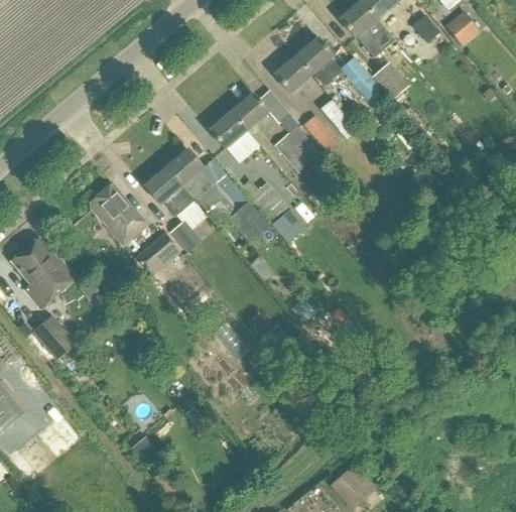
[(367,48),(374,57),(375,56),(395,39),(376,18),(362,0),(340,18),(355,36),(356,35),(367,48)]
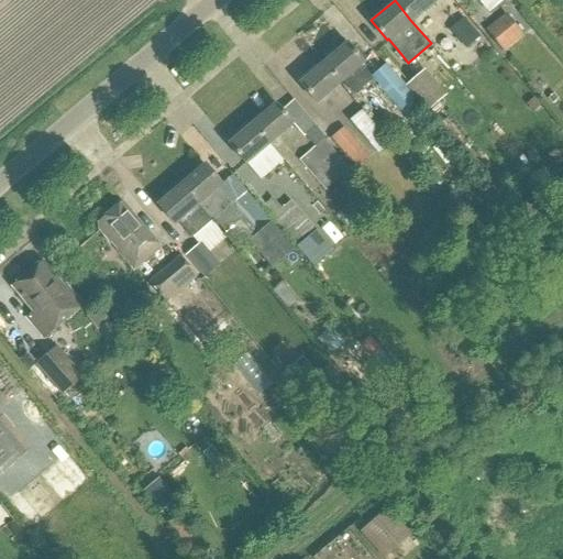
[(395,0),(410,20),(433,0),(395,0)]
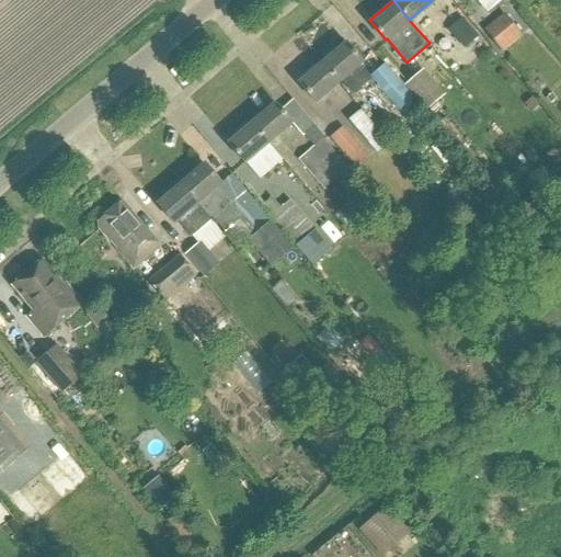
[(522,32),(504,11),(484,27),(501,48),(522,32)]
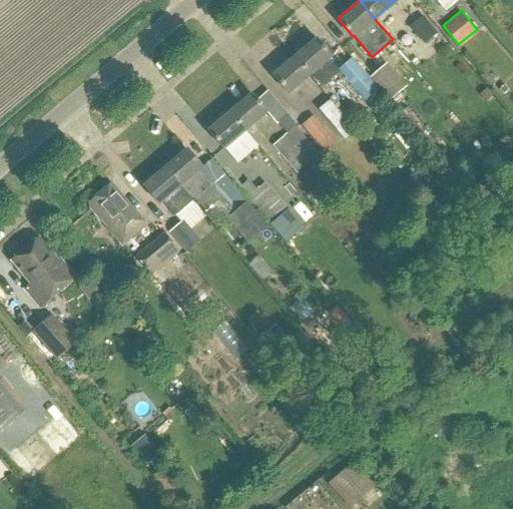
[(423,38),(434,26),(418,11),(407,23),(423,38)]
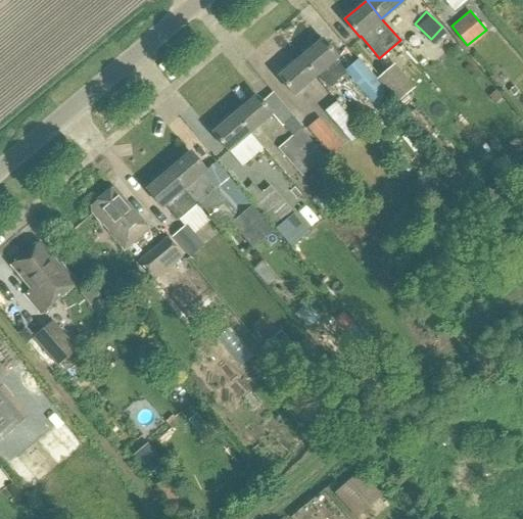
[(300,56),(316,75),(337,56),(322,38),(300,56)]
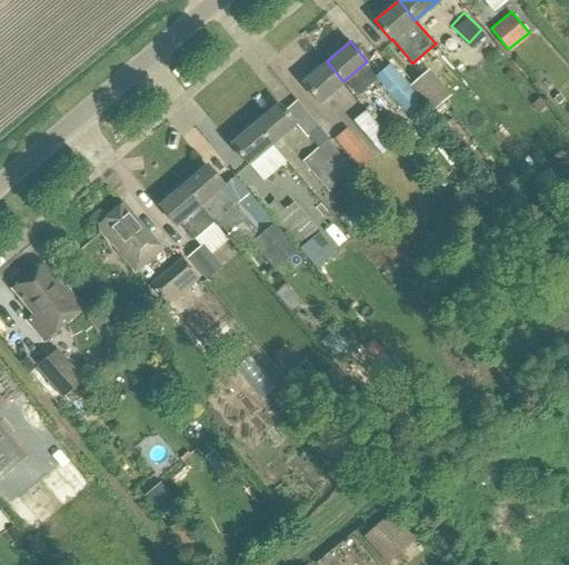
[(303,81),(319,101),(343,81),(327,61),(303,81)]
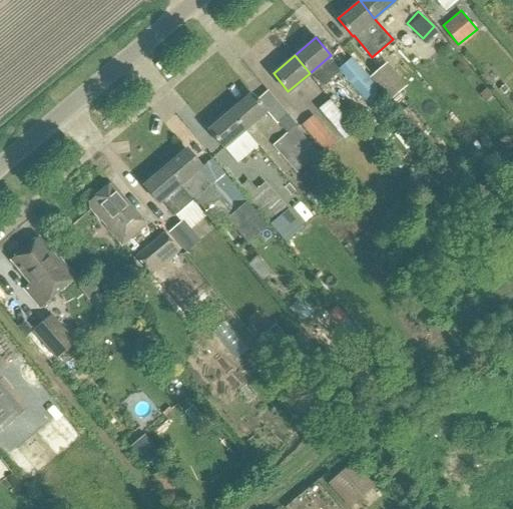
[(352,59),(339,70),(367,104),(381,93),(352,59)]
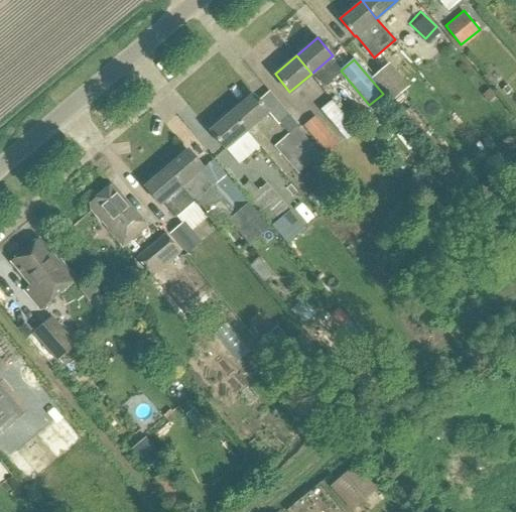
[(385,62),(370,75),(391,100),(405,87),(385,62)]
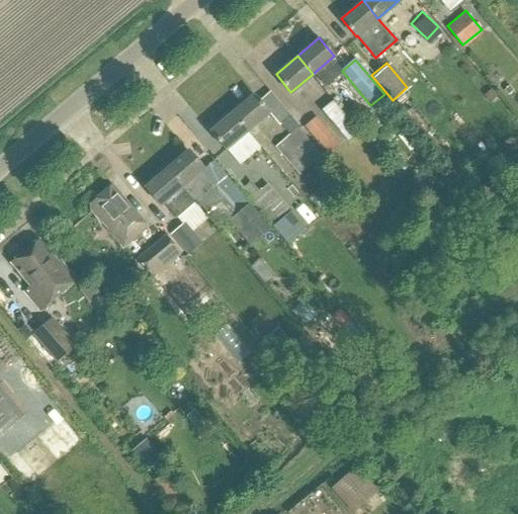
[(487,92),(492,99),(500,93),(495,86),(487,92)]
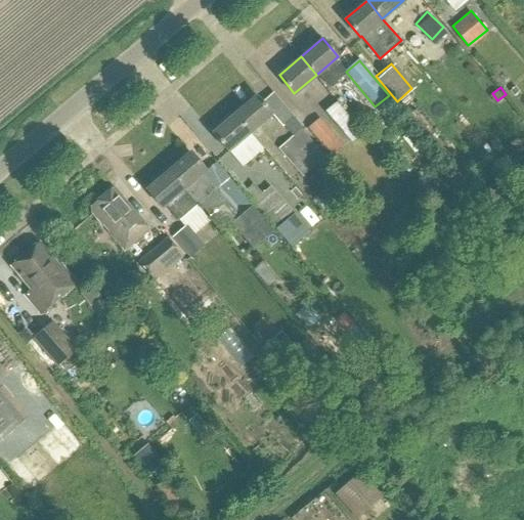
[(235,113),(251,130),(271,113),(257,94),(235,113)]
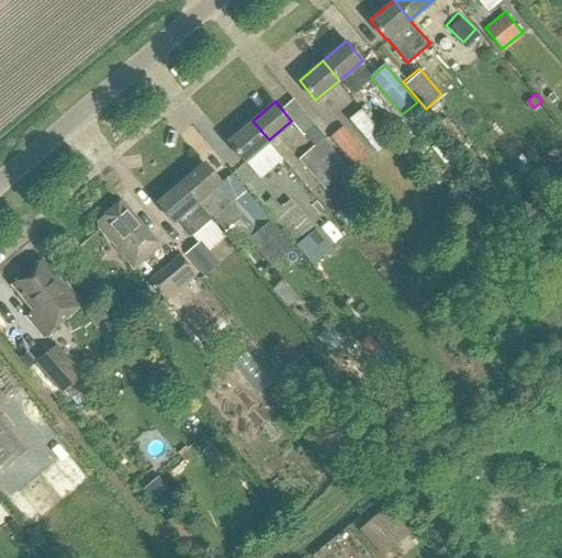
[(350,118),(378,152),(390,142),(363,108),(350,118)]
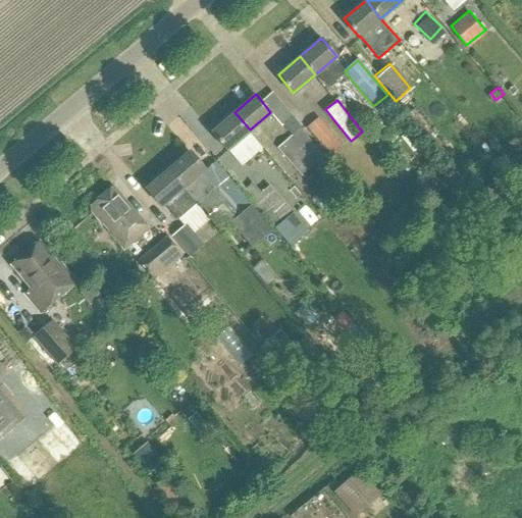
[(212,132),(227,149),(250,130),(235,112),(212,132)]
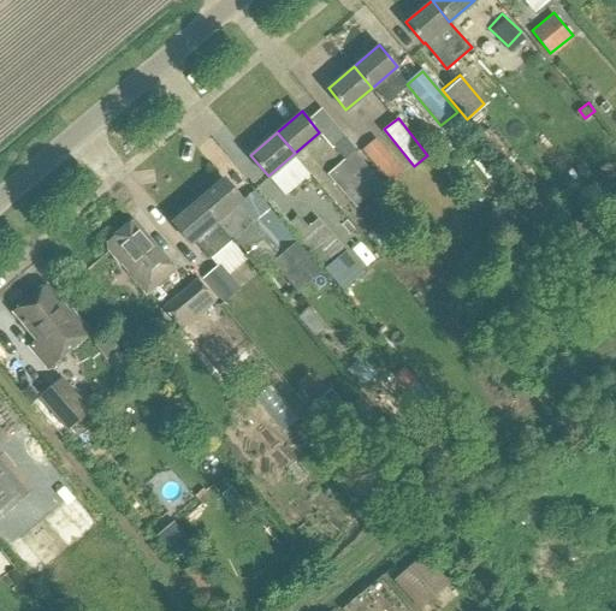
[(329,171),(357,205),(385,181),(356,148),(359,147),(348,135),(337,144),(347,155),(329,171)]
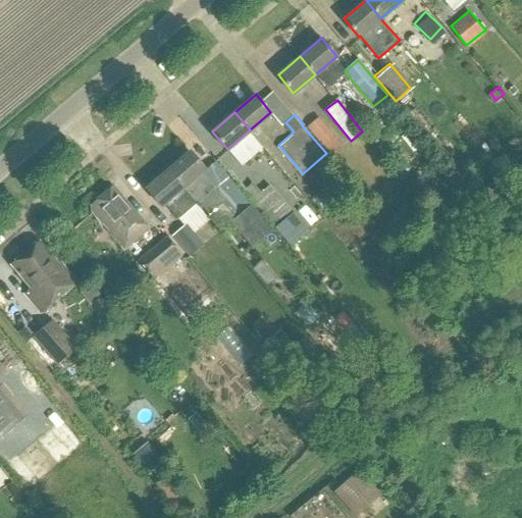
[(345,142),(321,114),(308,125),(331,153),(345,142)]
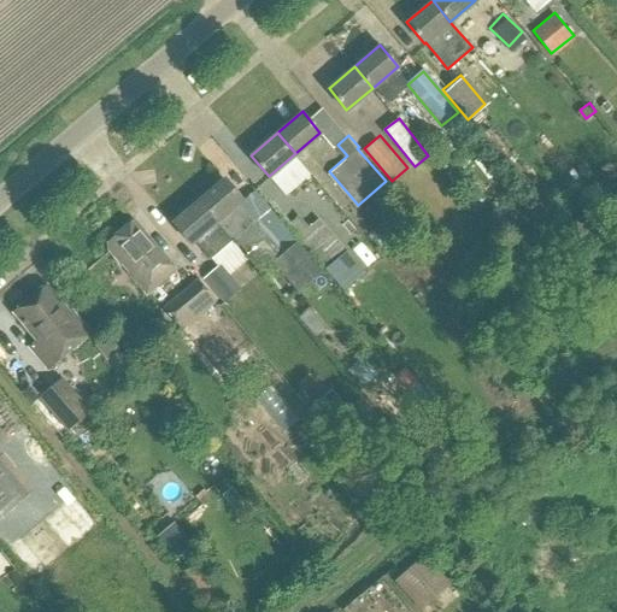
[(199,200),(233,239),(254,221),(239,201),(242,199),(224,177),(199,200)]
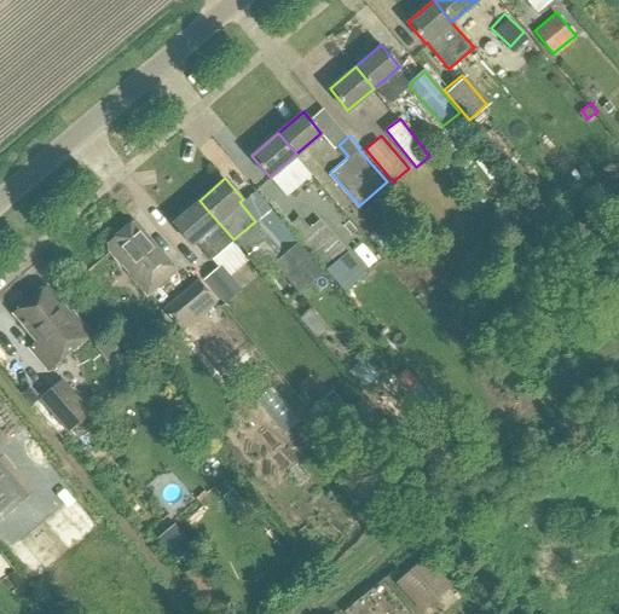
[(195,241),(210,259),(233,239),(200,201),(173,222),(191,243),(195,241)]
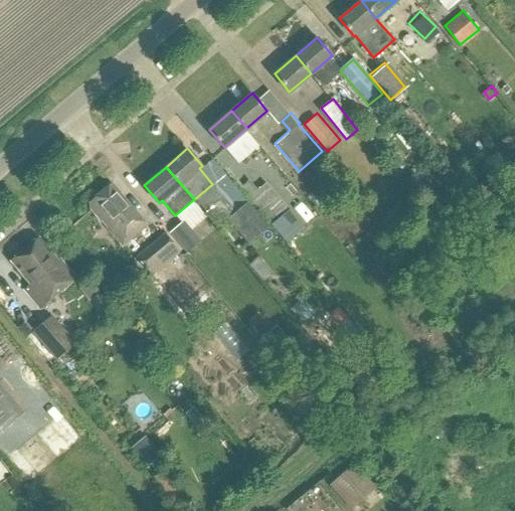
[(291,208),(266,181),(258,188),(249,178),(239,186),(273,224),(291,208)]
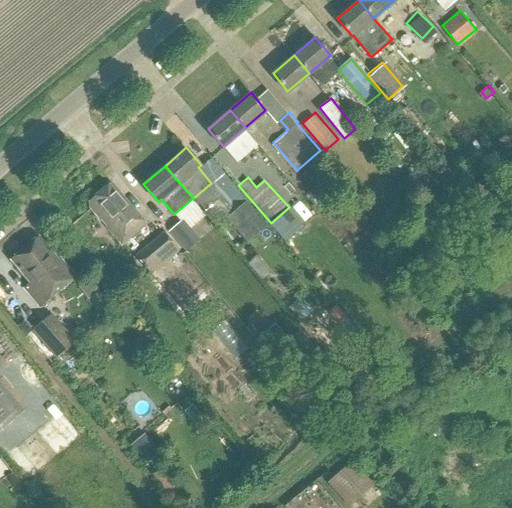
[(111,181),(91,197),(96,203),(90,207),(100,217),(106,218),(107,219),(107,225),(122,243),(146,222),(111,181)]
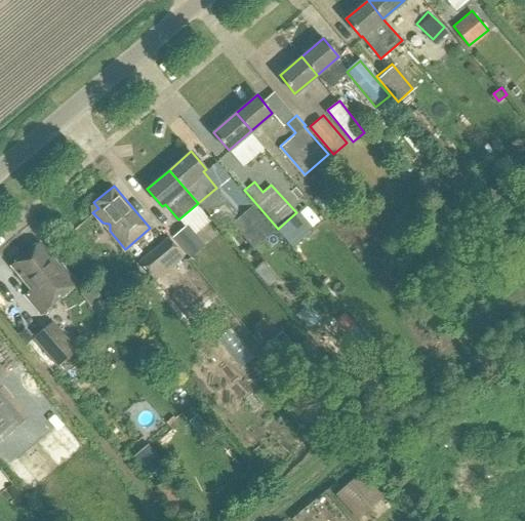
[(228,219),(250,245),(271,228),(249,202),(228,219)]
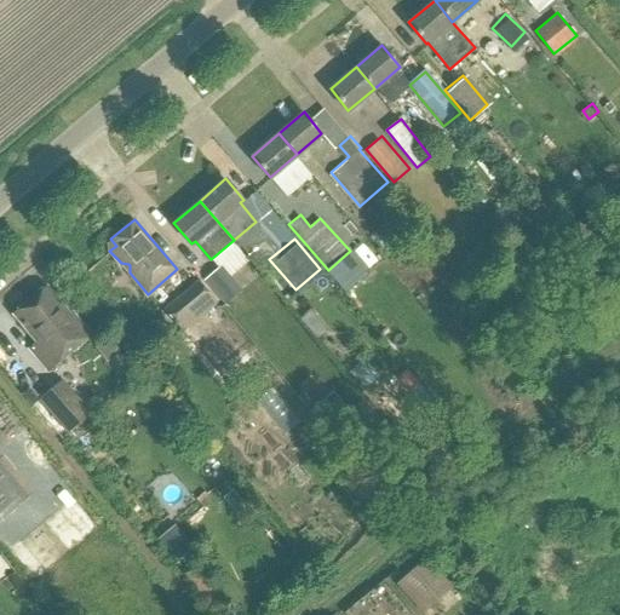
[(219,260),(201,275),(222,302),(240,286),(219,260)]
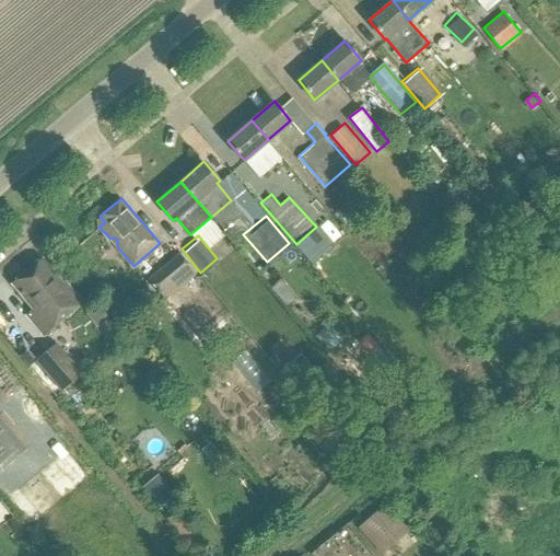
[(166,246),(137,270),(147,281),(175,257),(166,246)]
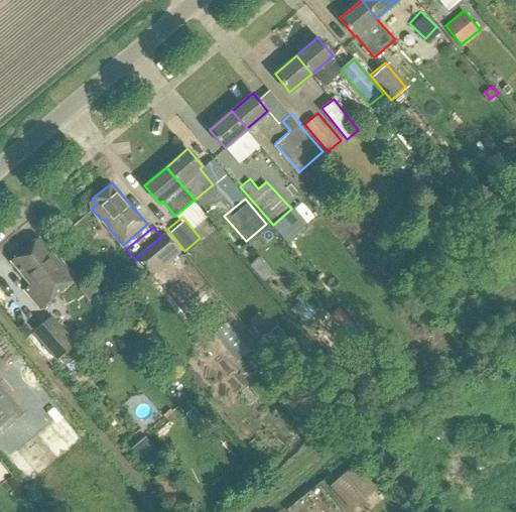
[(163,236),(137,260),(148,273),(175,249),(163,236)]
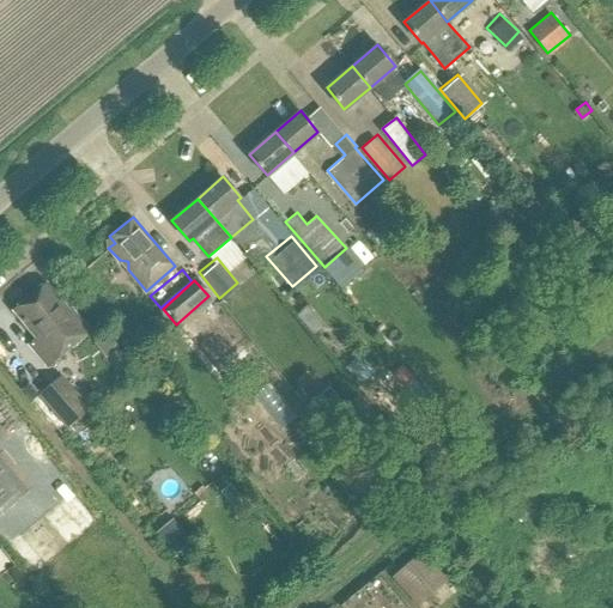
[(13,309),(36,336),(28,342),(47,365),(90,329),(71,306),(68,308),(46,281),(13,309)]
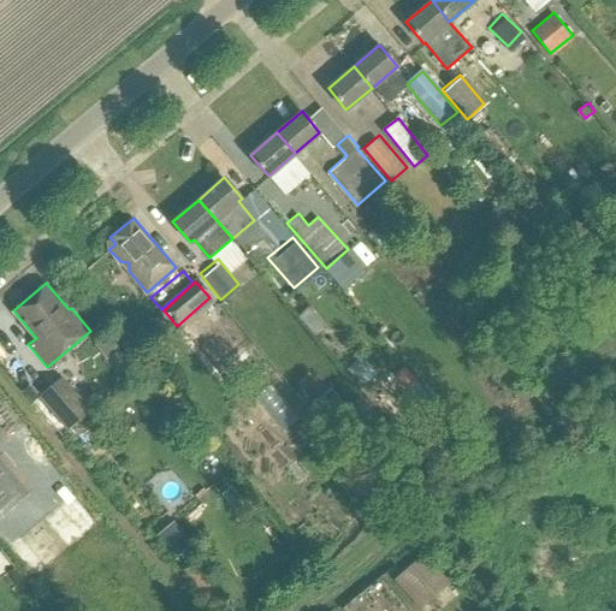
[(108,357),(118,373),(131,365),(122,349),(108,357)]
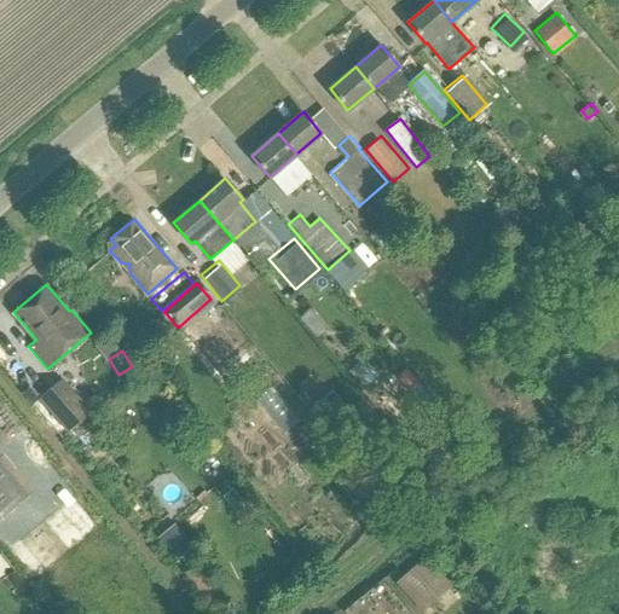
[(363,357),(346,370),(360,387),(377,372),(363,357)]
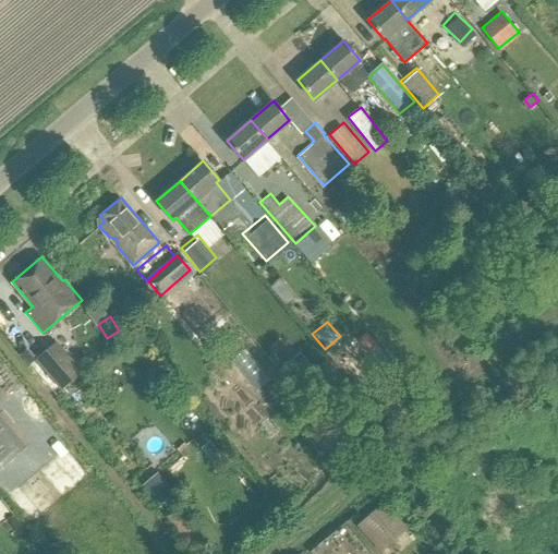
[(82,370),(56,340),(36,358),(62,387),(82,370)]
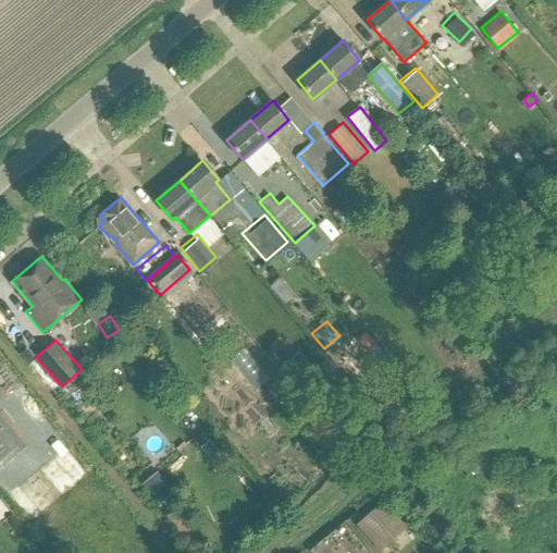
[(288,358),(297,368),(307,360),(298,349),(288,358)]
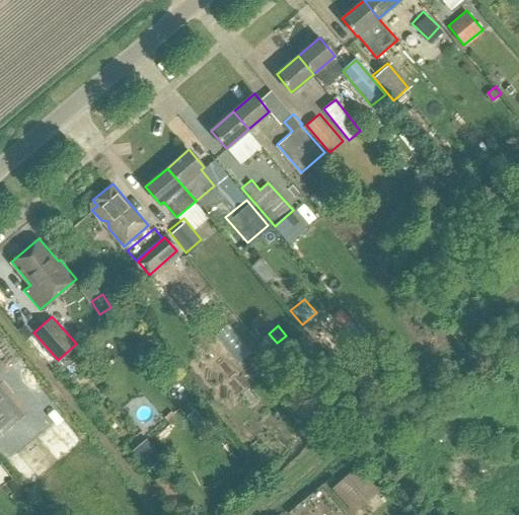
[(69,350),(58,360),(56,362),(68,375),(81,364),(69,350)]
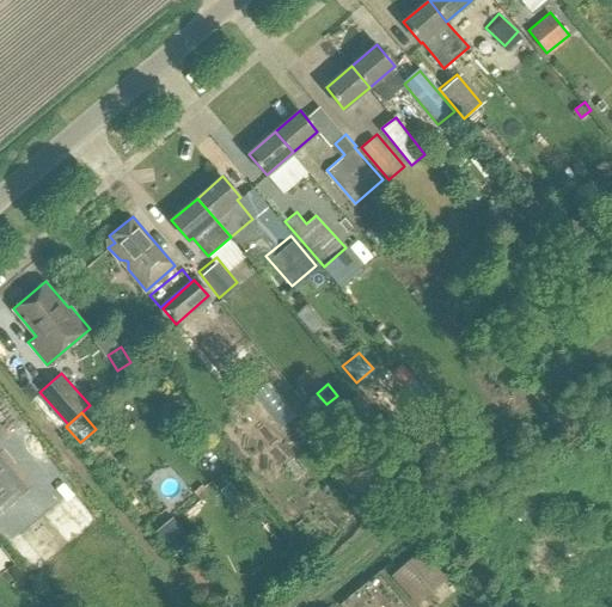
[(194,538),(175,516),(159,528),(178,551),(194,538)]
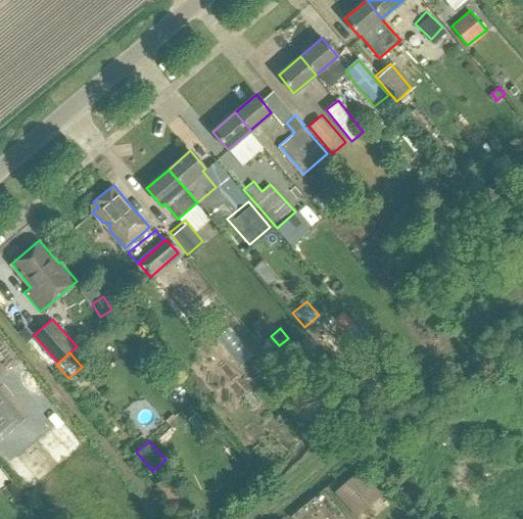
[(359,470),(334,492),(355,517),(381,496),(359,470)]
